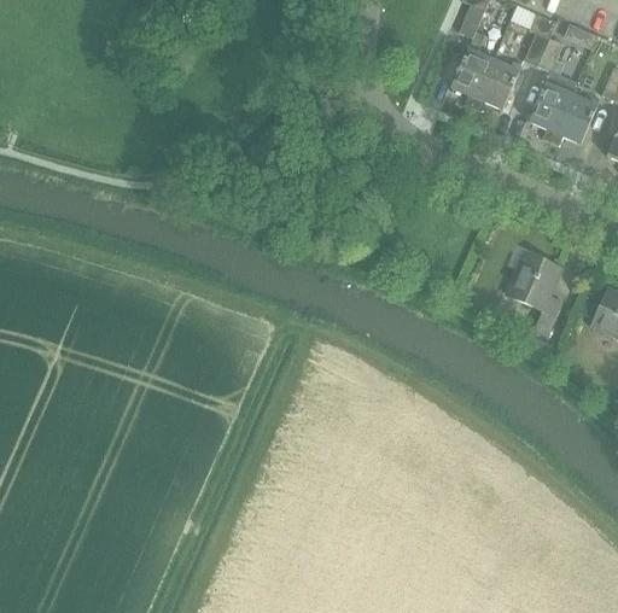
[(472,38),(487,0),(461,0),(471,4),(459,31),(472,38)]
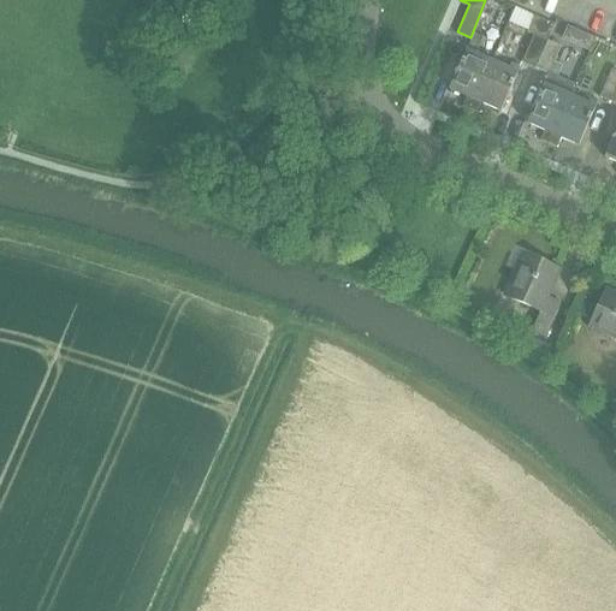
[(534,12),(527,29),(534,31),(522,59),(535,65),(548,37),(555,22),(534,12)]
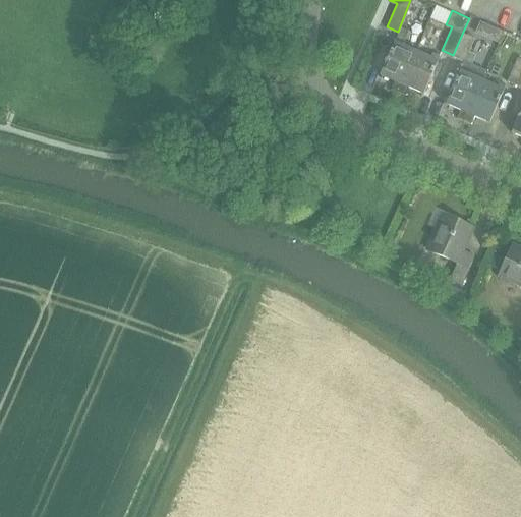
[(456,116),(463,119),(481,78),(485,69),(464,60),(474,37),(463,32),(453,55),(463,60),(445,101),(460,108),(456,116)]
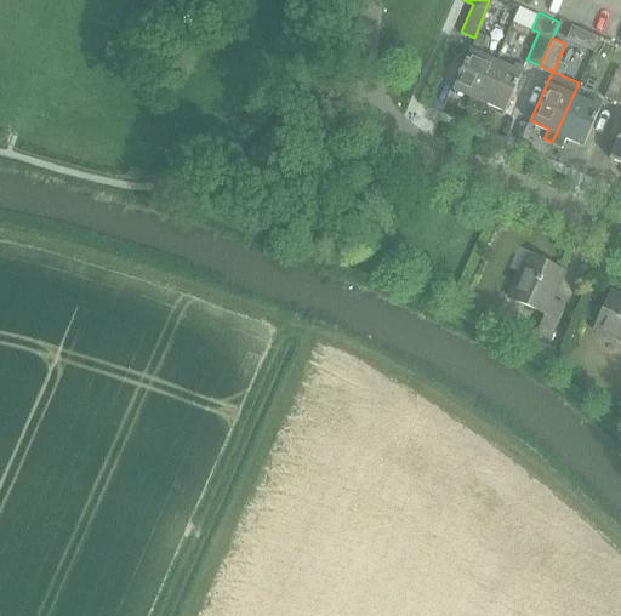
[(466,103),(473,107),(495,57),(478,50),(480,45),(472,41),(453,86),(471,93),(466,103)]
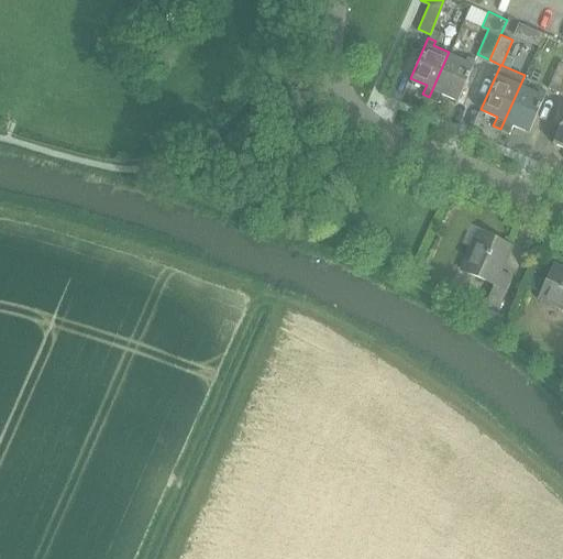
[(457,99),(466,79),(475,58),(467,55),(465,59),(449,52),(429,97),(438,101),(442,92),(457,99)]
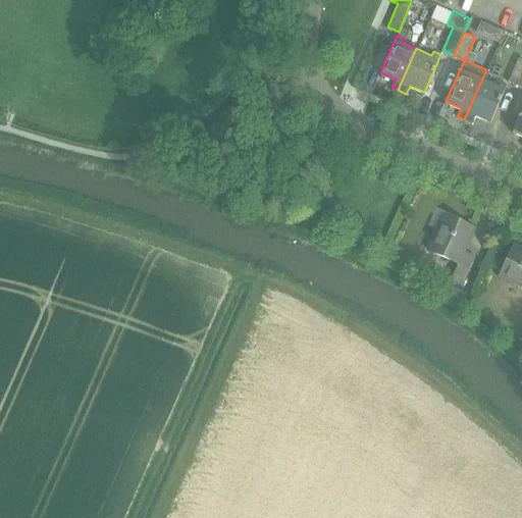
[(521,86),(521,107),(520,111),(512,131),(521,134),(521,57),(518,56),(508,80),(521,86)]
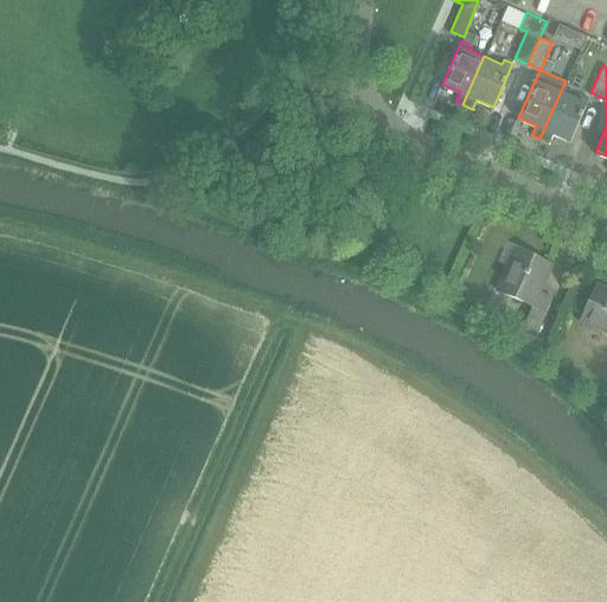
[(570,140),(580,119),(589,96),(580,93),(576,98),(561,91),(540,139),(549,142),(553,133),(570,140)]
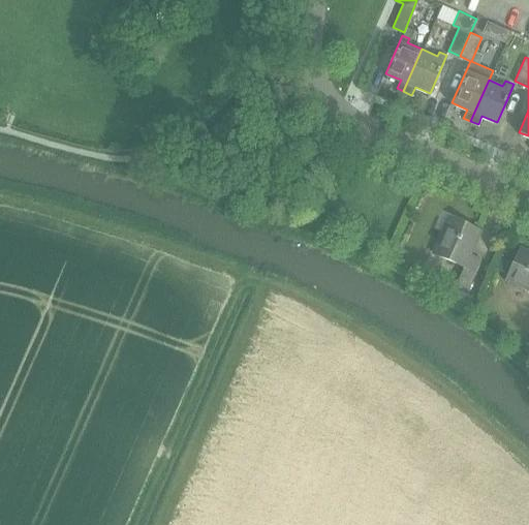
[(464,266),(471,248),(479,228),(449,216),(433,252),(464,266)]
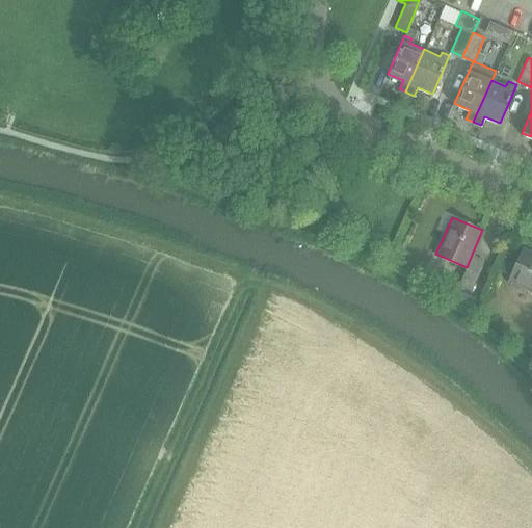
[(531,290),(531,252),(523,248),(515,265),(515,266),(514,267),(511,274),(509,280),(531,290)]
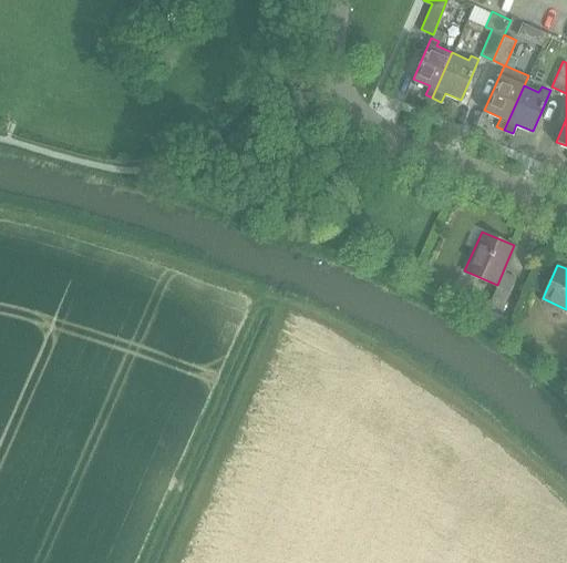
[(536,276),(532,287),(545,293),(548,285),(549,284),(549,283),(536,276)]
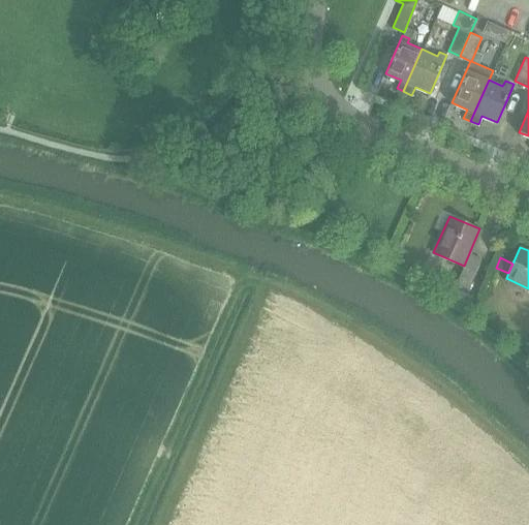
[(468,287),(471,279),(460,275),(457,283),(468,287)]
